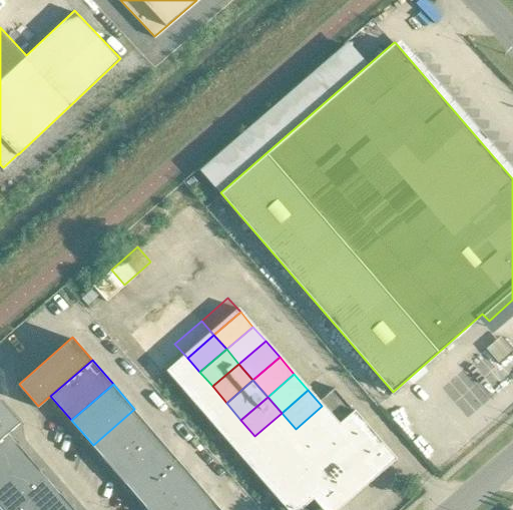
[(20,422),(0,399),(0,438),(8,432),(20,422)]
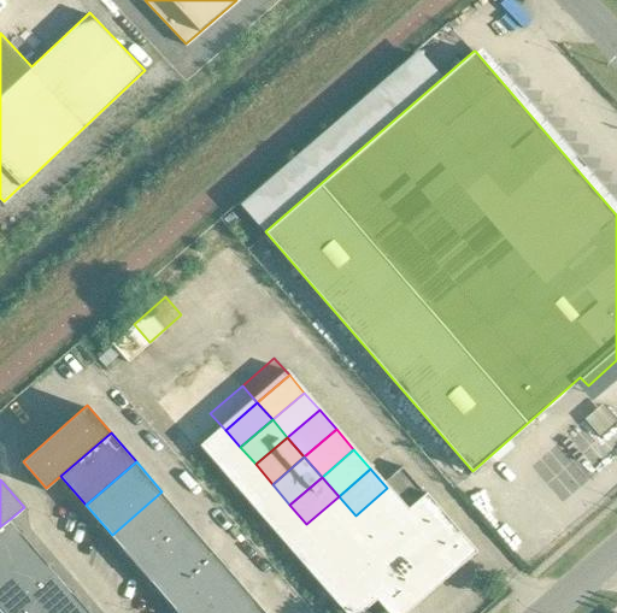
[(387,488),(356,516),(372,536),(404,507),(387,488)]
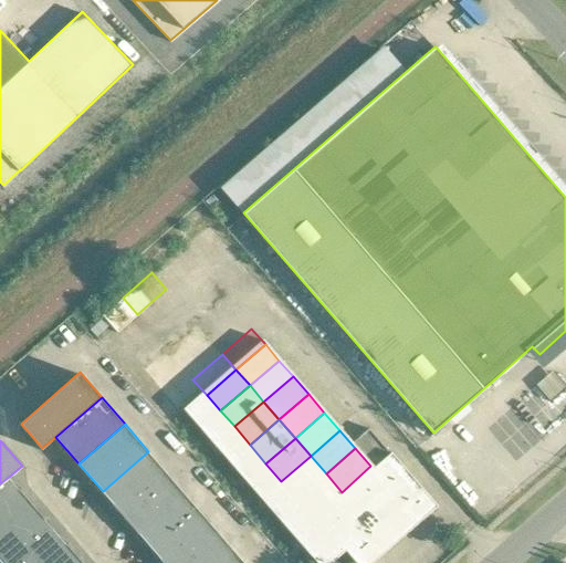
[(126,519),(173,479),(148,451),(103,491),(126,519)]
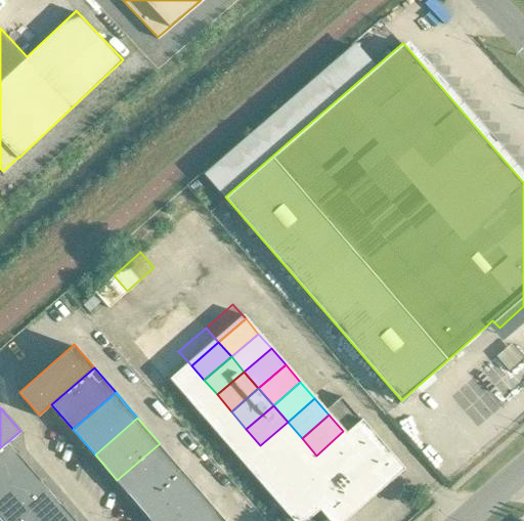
[(288,422),(260,445),(274,462),(302,438),(288,422)]
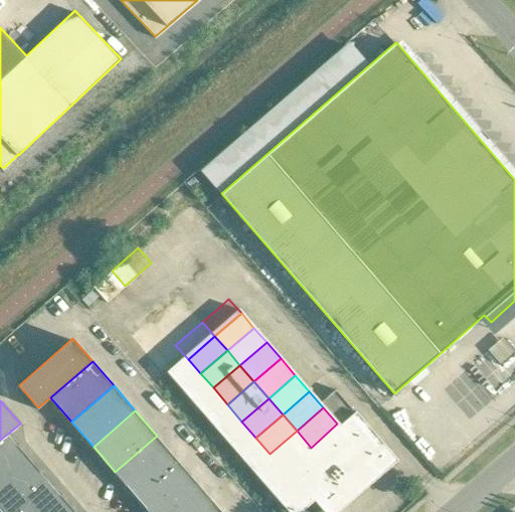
[(337,423),(311,448),(325,464),(351,441),(337,423)]
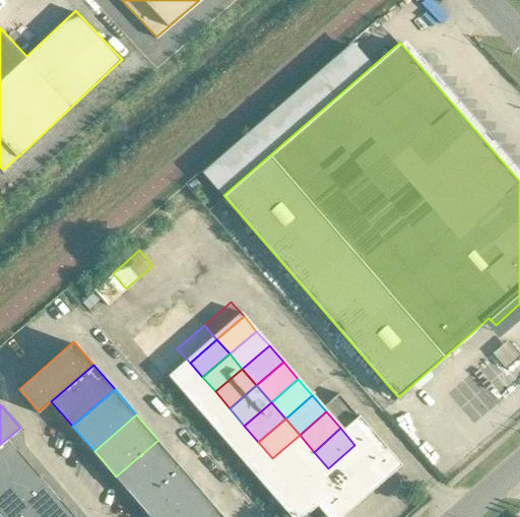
[(300,435),(272,458),(286,474),(314,452),(300,435)]
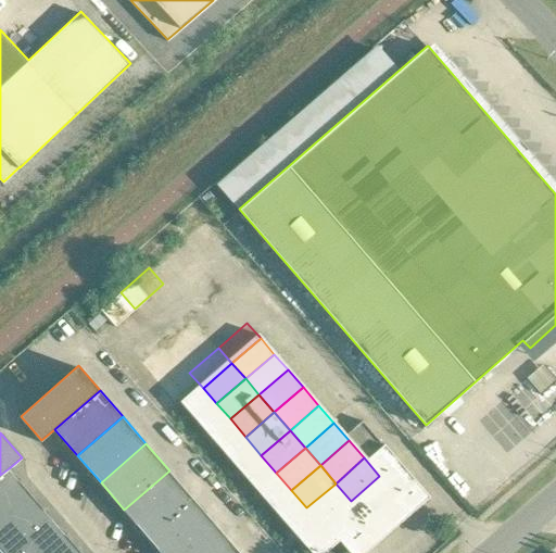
[(9,468),(0,475),(0,523),(32,495),(28,492),(9,468)]
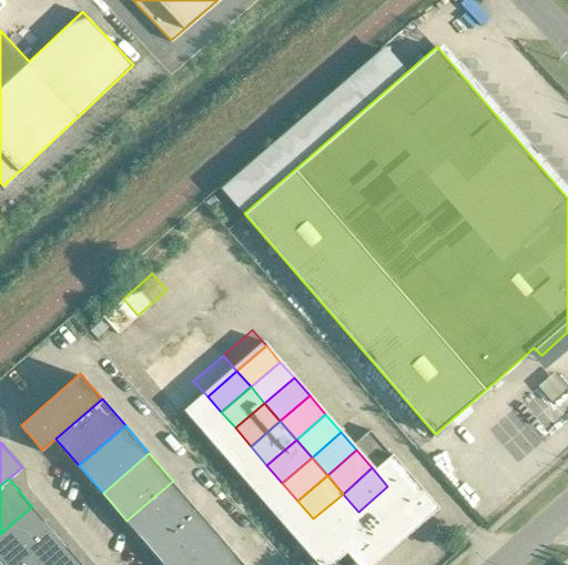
[(173,481),(127,521),(150,547),(196,507),(173,481)]
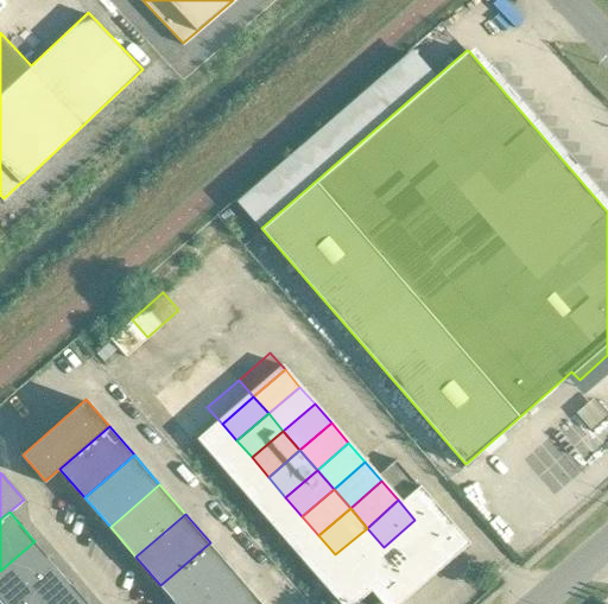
[(415,520),(384,547),(400,566),(432,539),(415,520)]
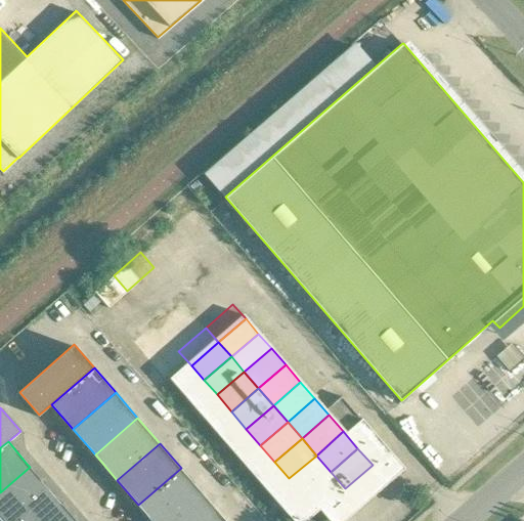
[(316,456),(289,478),(304,495),(331,472),(316,456)]
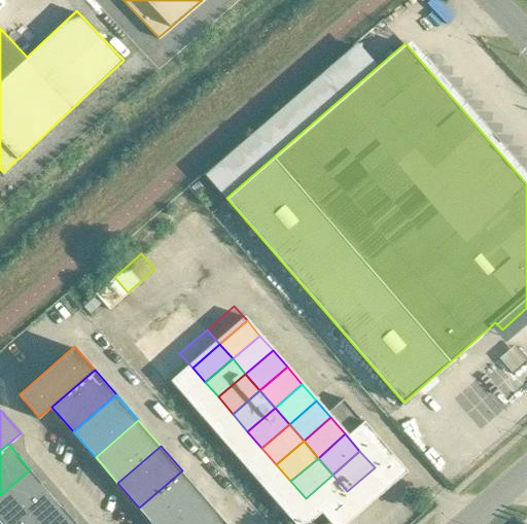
[(375,467),(347,491),(361,508),(389,484),(375,467)]
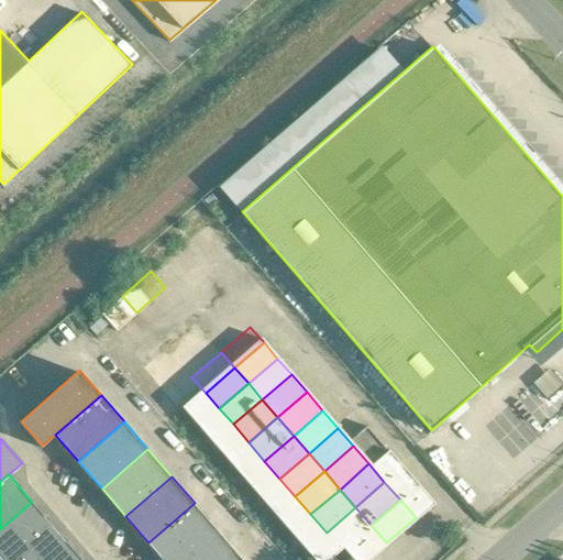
[(19,559),(55,529),(32,502),(0,529),(0,557),(2,559),(19,559)]
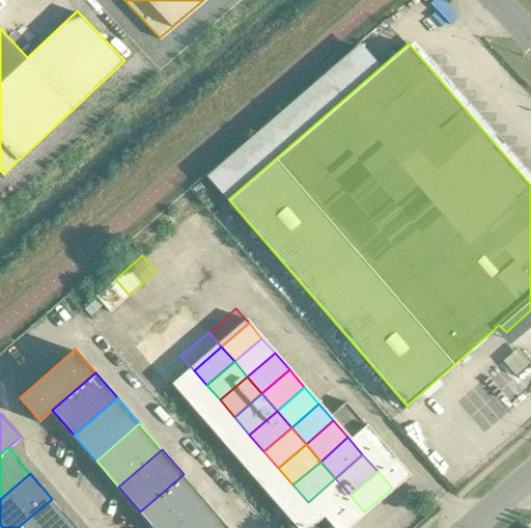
[(140,511),(154,527),(173,527),(205,500),(184,474),(140,511)]
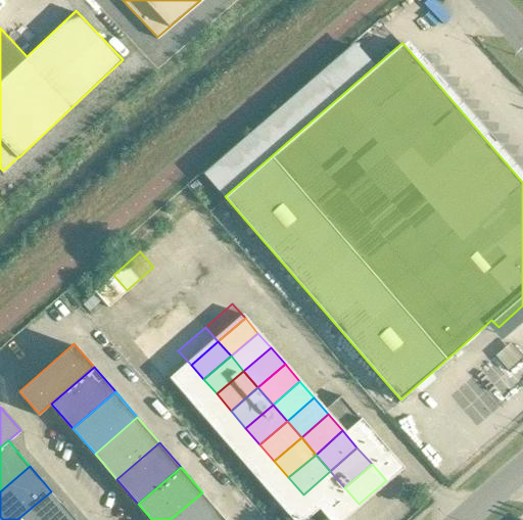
[(330,471),(303,494),(318,511),(344,487),(330,471)]
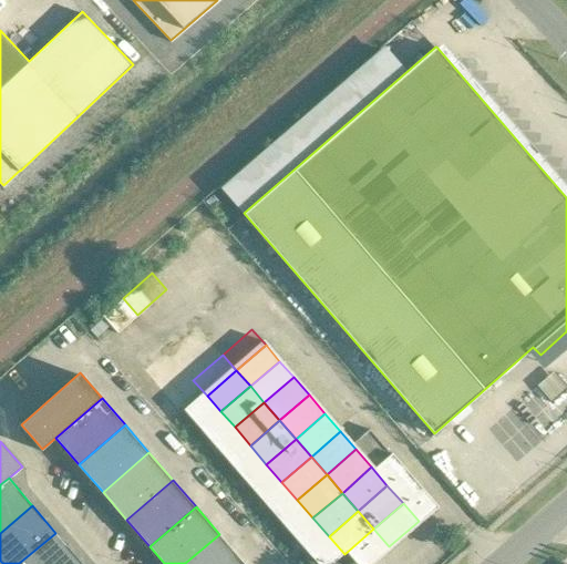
[(419,521),(389,546),(403,563),(404,563),(434,540),(419,521)]
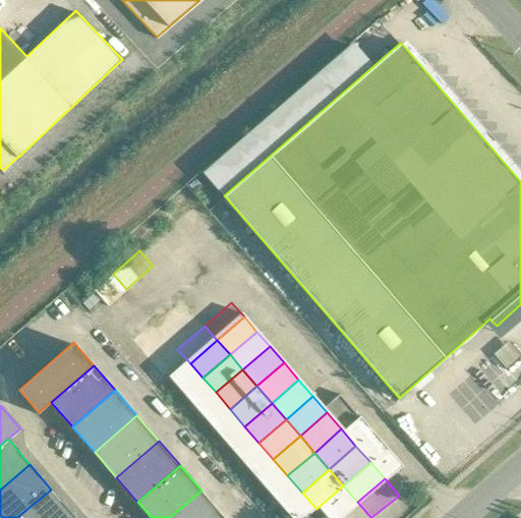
[(343,485),(316,509),(324,517),(339,517),(357,502),(343,485)]
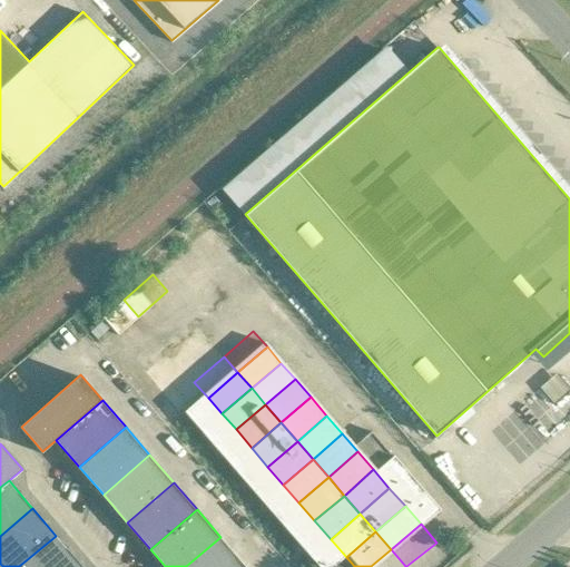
[(19,566),(75,566),(80,563),(56,536),(19,566)]
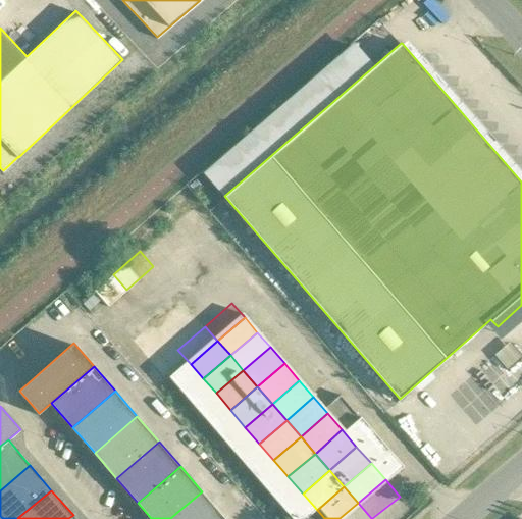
[(202,491),(170,518),(220,518),(224,517),(202,491)]
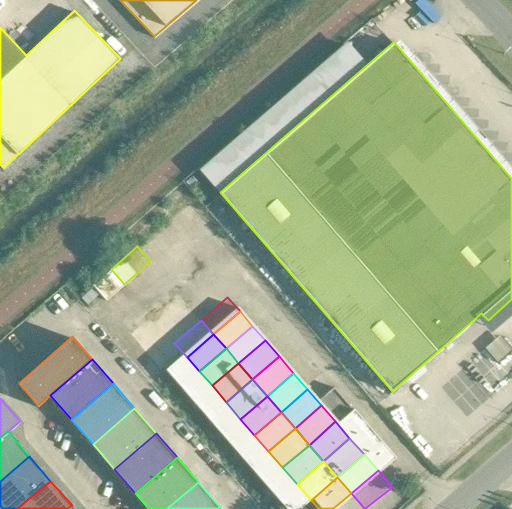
[(364,508),(351,493),(333,508),(364,508)]
